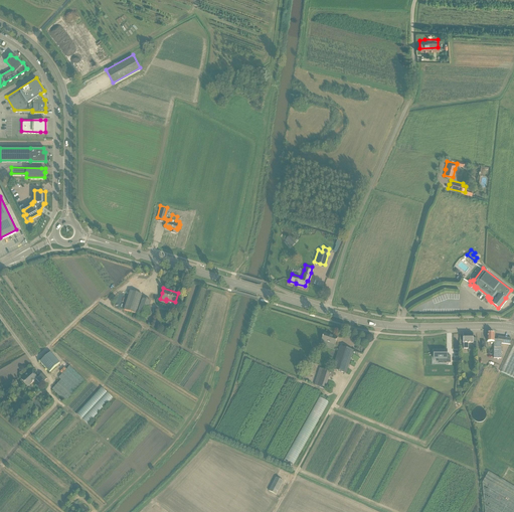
[(124,308),(135,311),(141,292),(130,289),(124,308)]
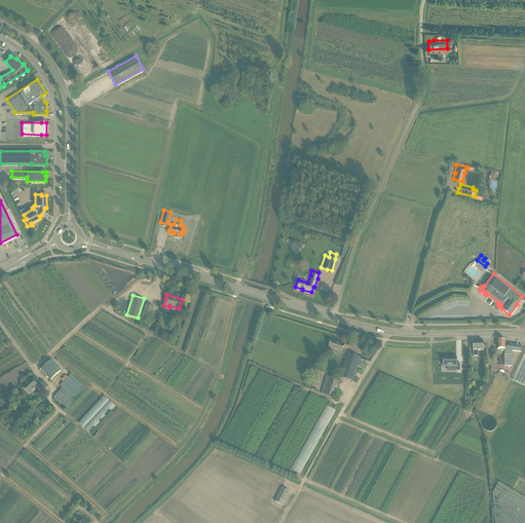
[(145,302),(139,323),(146,325),(152,305),(145,302)]
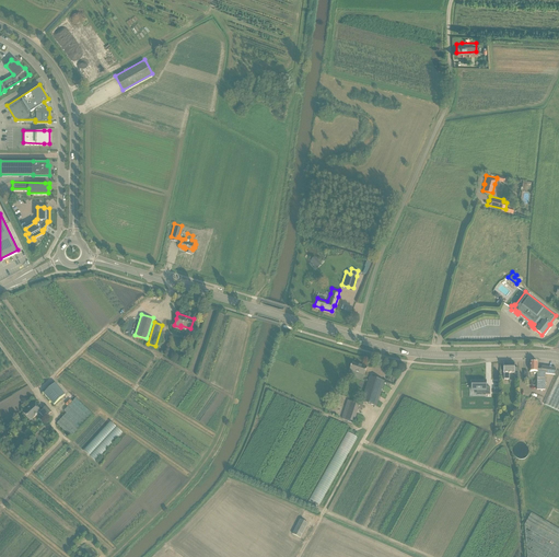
[(363,373),(364,369),(367,364),(361,362),(361,363),(351,360),(349,366),(348,369),(363,373)]
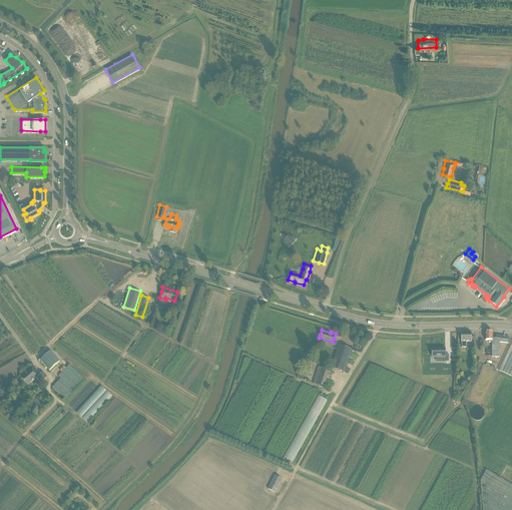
[(460,339),(461,339),(461,345),(465,345),(465,339),(470,339),(470,336),(470,331),(460,331),(460,339)]
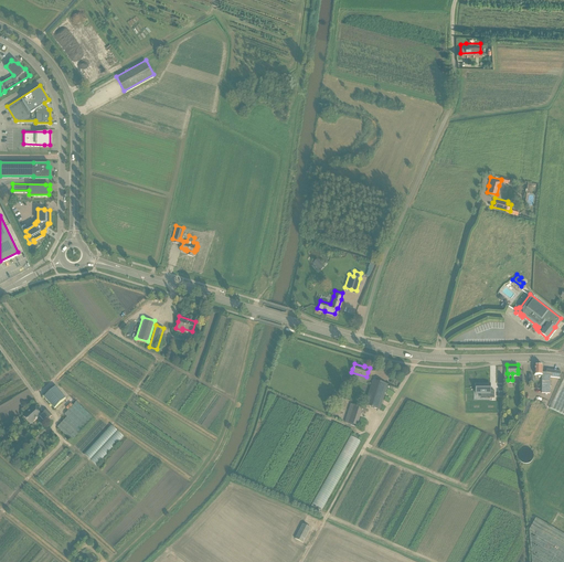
[(549,373),(559,375),(560,374),(560,369),(545,367),(544,370),(541,370),(541,372),(540,390),(549,391),(549,373)]
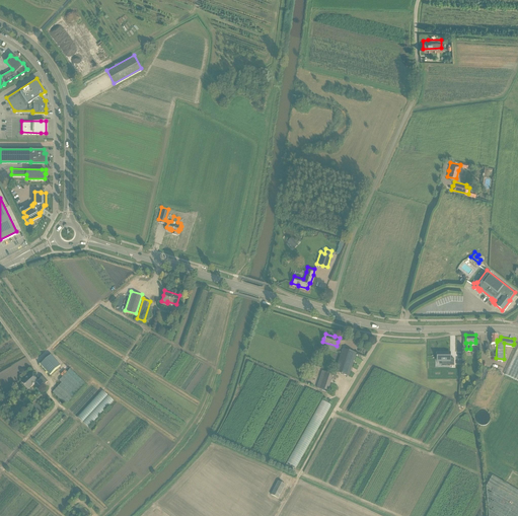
[(517,344),(515,348),(504,372),(490,366),(473,401),(496,412),(512,377),(517,379),(517,344)]
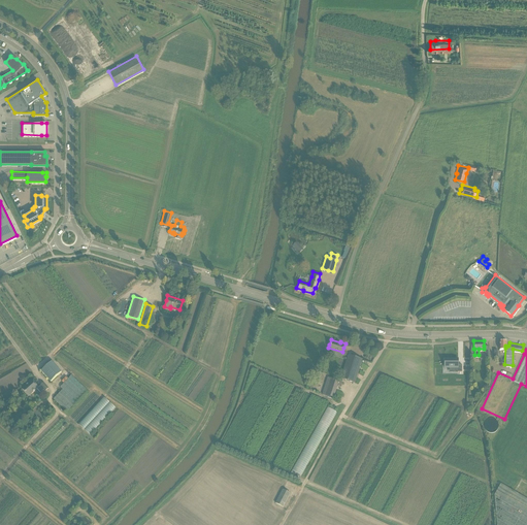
[(340,376),(349,379),(354,381),(361,357),(348,353),(346,358),(340,376)]
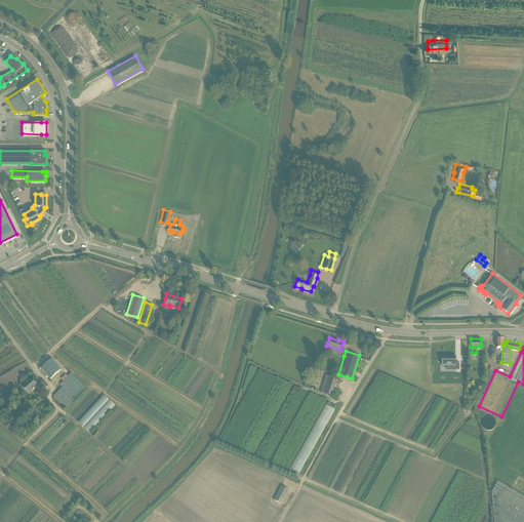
[(443,353),(441,362),(454,364),(454,368),(458,368),(459,361),(455,361),(456,355),(443,353)]
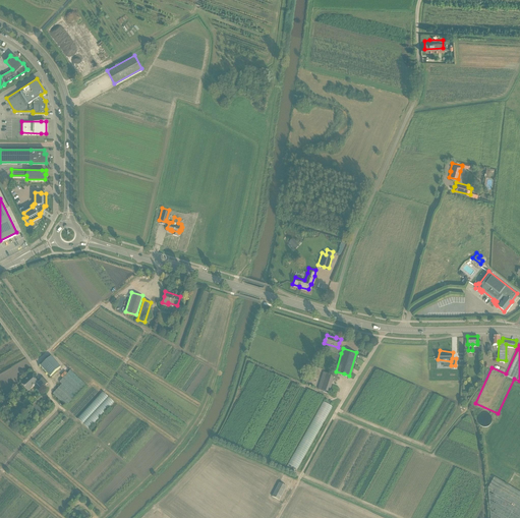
[(40,363),(49,373),(60,364),(51,354),(40,363)]
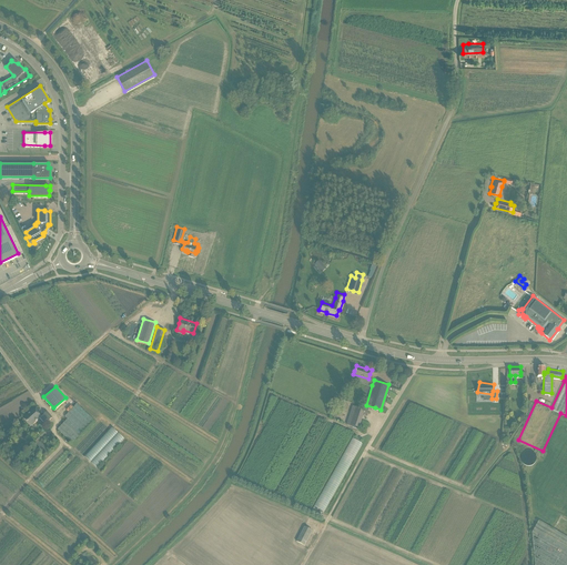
[(71,440),(92,417),(76,402),(63,414),(67,416),(62,421),(57,426),(71,440)]
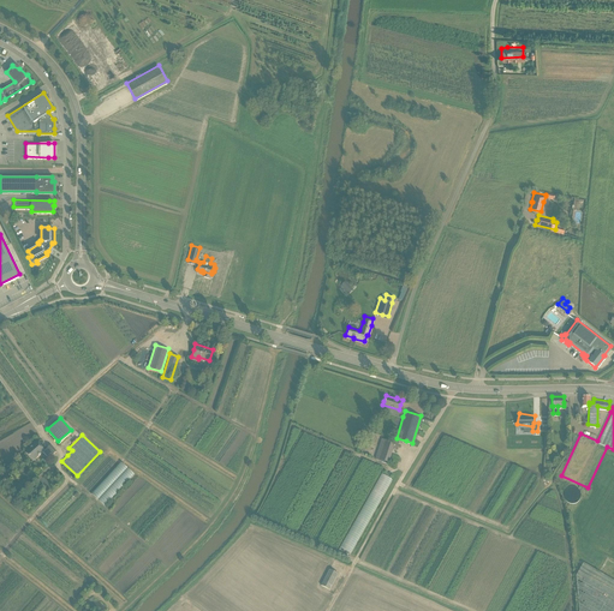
[(374,456),(387,461),(394,441),(380,437),(374,456)]
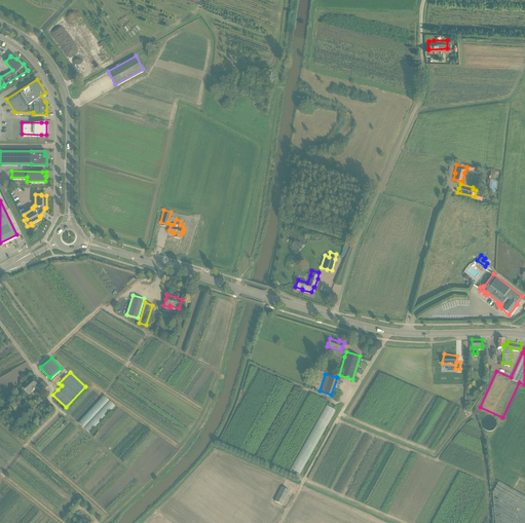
[(39,388),(40,387),(42,385),(44,387),(47,384),(42,379),(37,383),(30,375),(24,381),(25,381),(21,385),(28,393),(36,384),(39,388)]
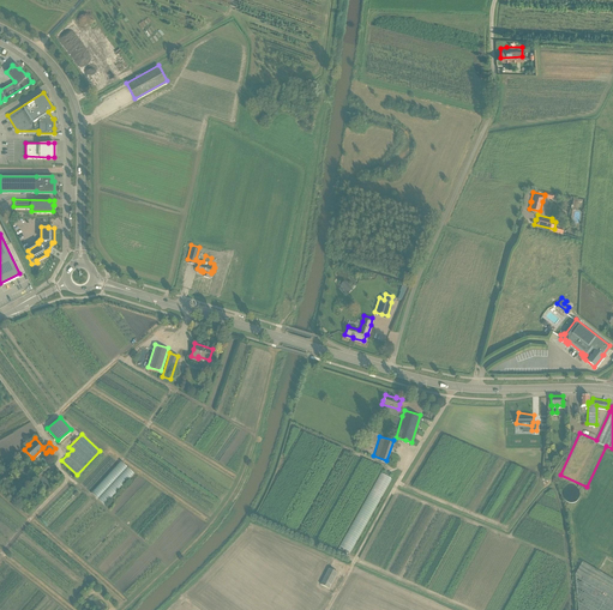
[(107,503),(136,473),(122,459),(92,490),(107,503)]
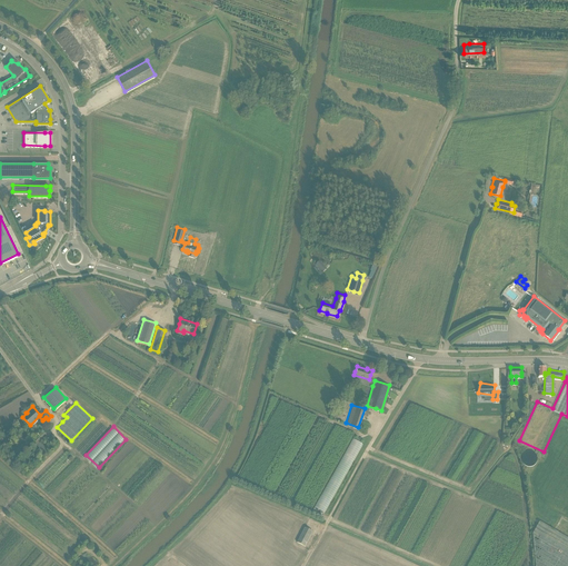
[(329,512),(362,442),(351,437),(318,507),(329,512)]
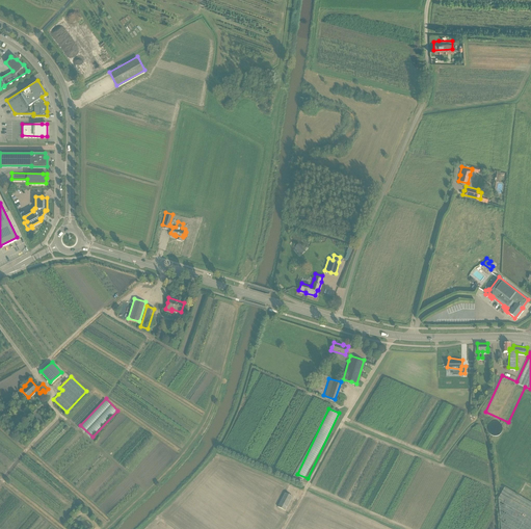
[(500,476),(498,481),(518,490),(520,485),(500,476)]
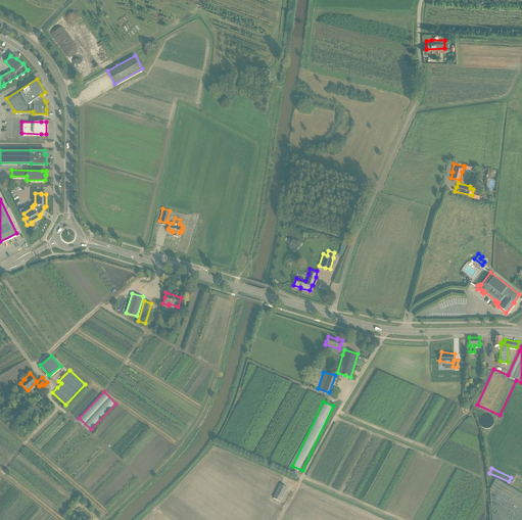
[(521,519),(521,492),(495,477),(489,488),(491,519),(521,519)]
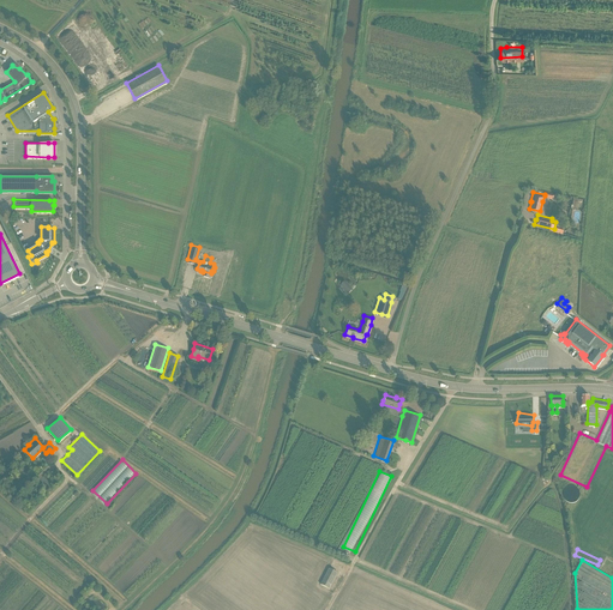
[(336,571),(328,566),(319,581),(328,586),(336,571)]
